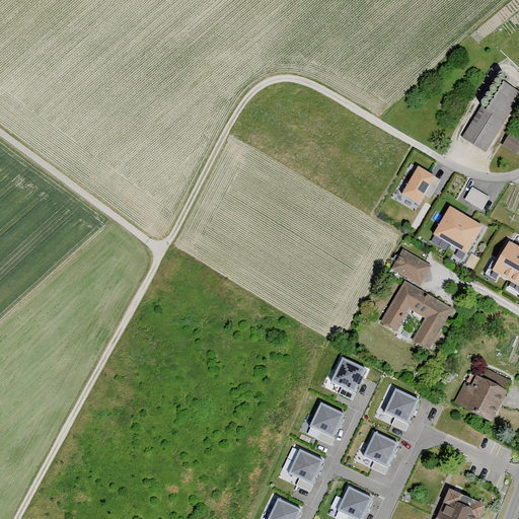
[(464,140),(487,154),(518,99),(518,93),(506,86),(490,114),(483,109),(464,140)]
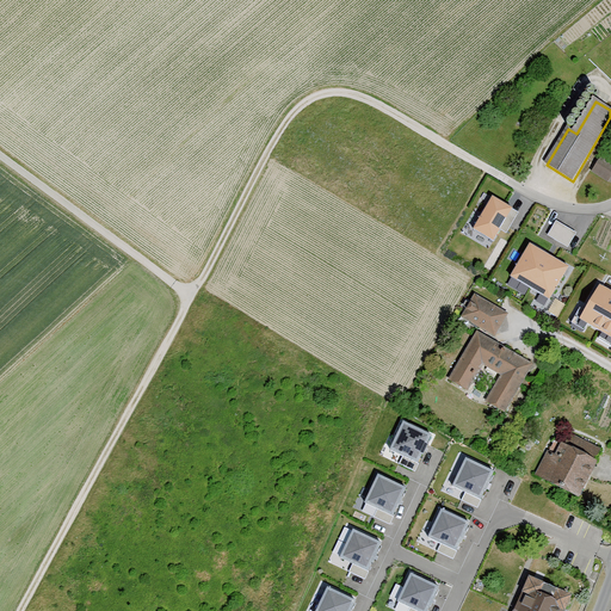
[(610,162),(603,158),(592,174),(608,184),(610,178),(610,162)]
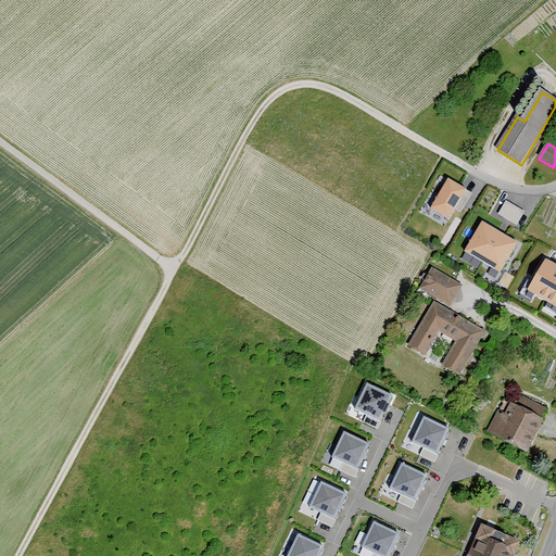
[(447,179),(430,211),(447,222),(467,191),(447,179)]
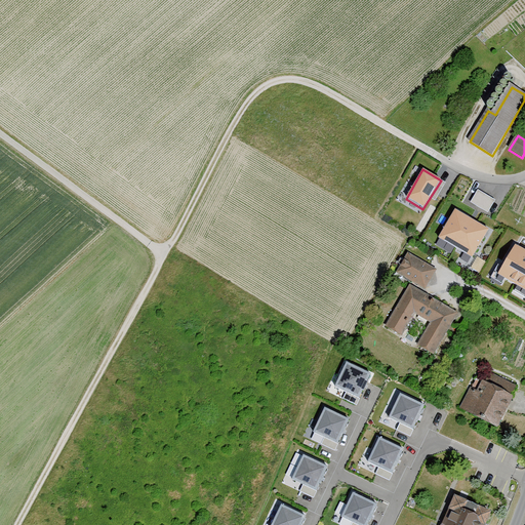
[(480,186),(473,199),(491,209),(498,196),(480,186)]
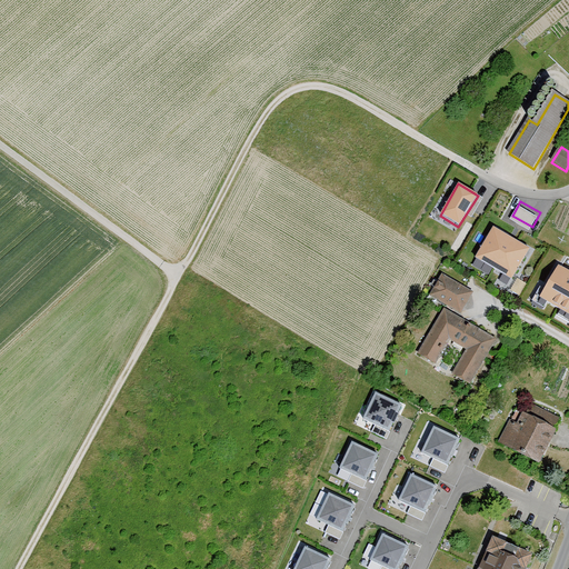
[(531,250),(493,228),(475,260),(512,281),(531,250)]
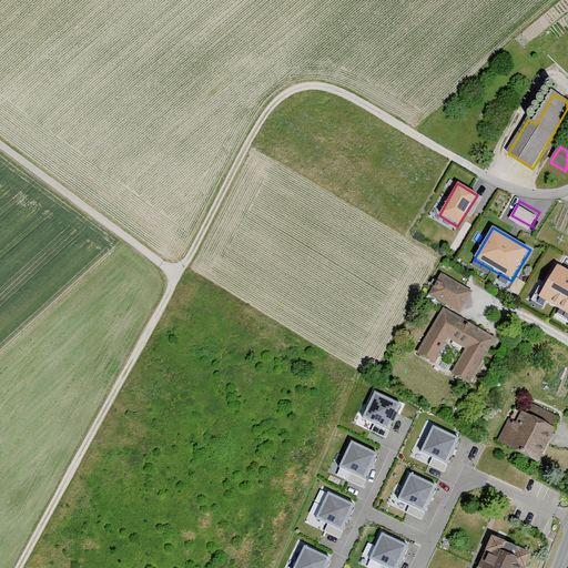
[(567,273),(557,266),(539,298),(567,316),(567,273)]
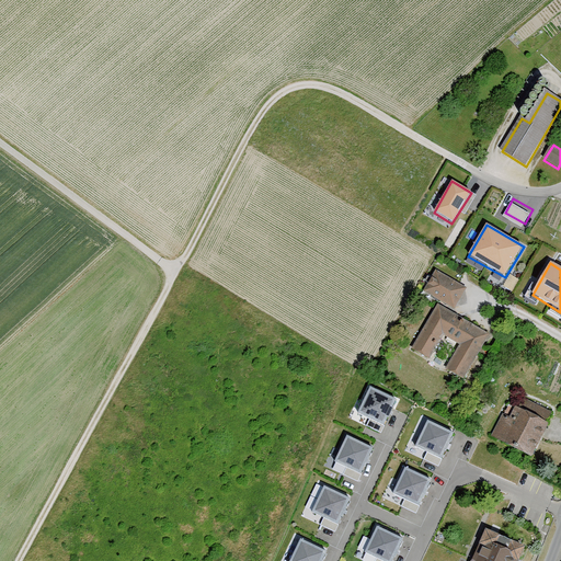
[(466,290),(437,274),(425,294),(455,310),(466,290)]
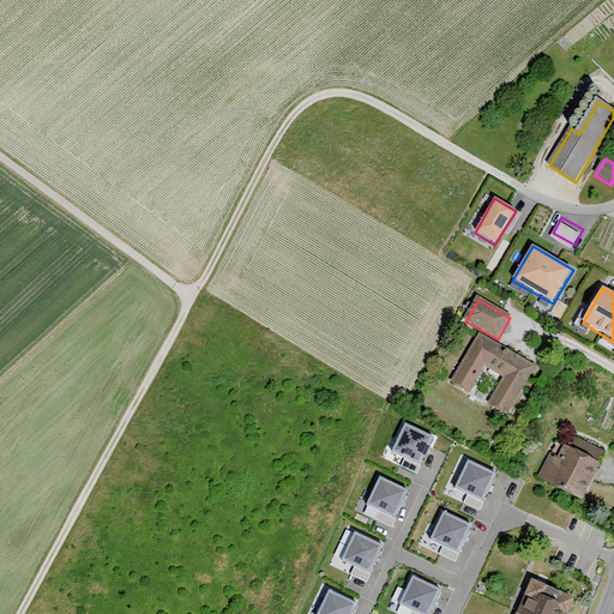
[(535,368),(481,336),(452,383),(470,393),(485,368),(503,379),(488,403),(507,415),(535,368)]
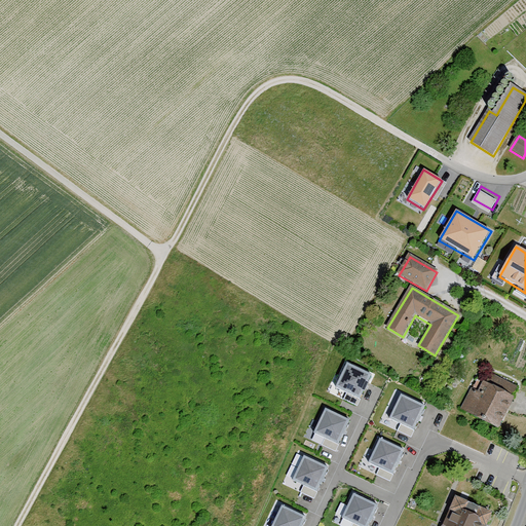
[(347,362),(335,387),(347,393),(344,400),(358,406),(373,374),(347,362)]
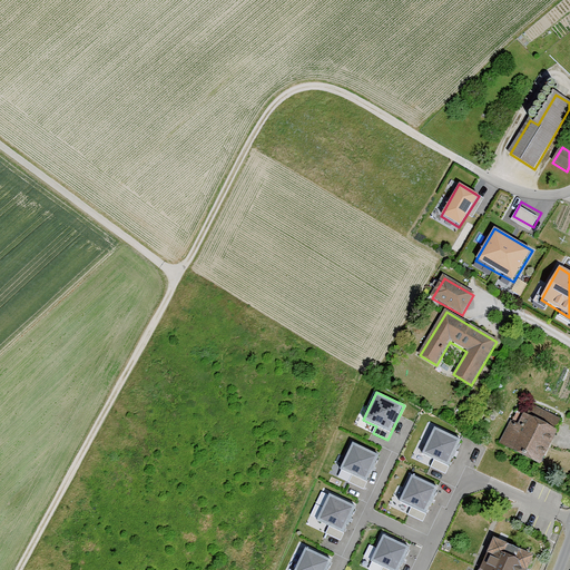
[(520,428),(509,449),(541,465),(563,422),(532,405),(527,418),(519,413),(513,424),(520,428)]
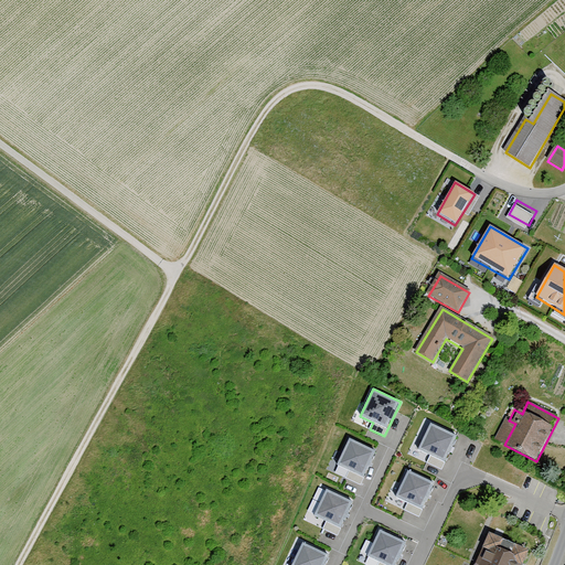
[(430,424),(417,449),(430,455),(427,462),(443,470),(458,438),(430,424)]
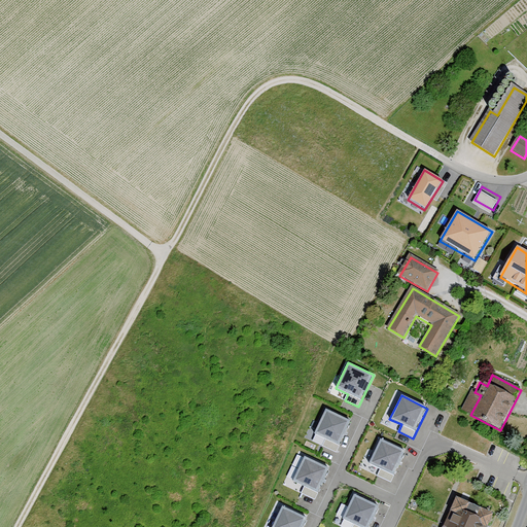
[(350,421),(326,409),(314,433),(322,437),(321,442),(337,450),(350,421)]
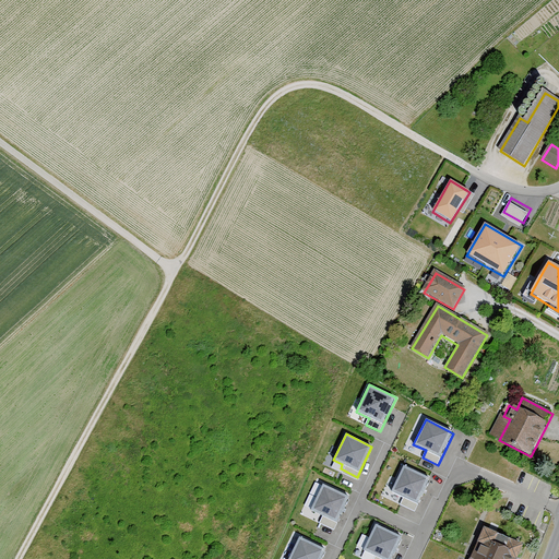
[(404,465),(391,491),(404,498),(401,506),(415,512),(431,478),(404,465)]
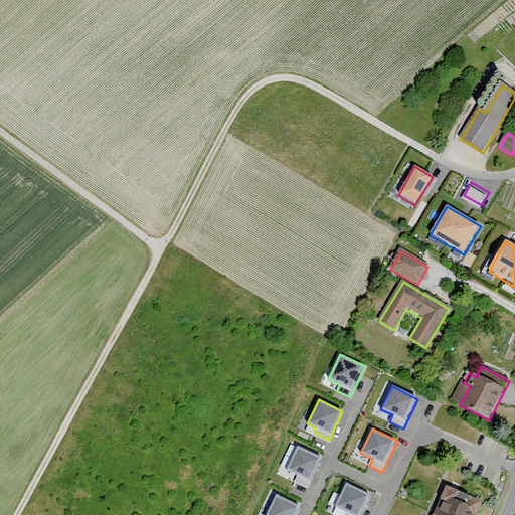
[(298,447),(287,471),(297,476),(294,482),(308,488),(322,458),(298,447)]
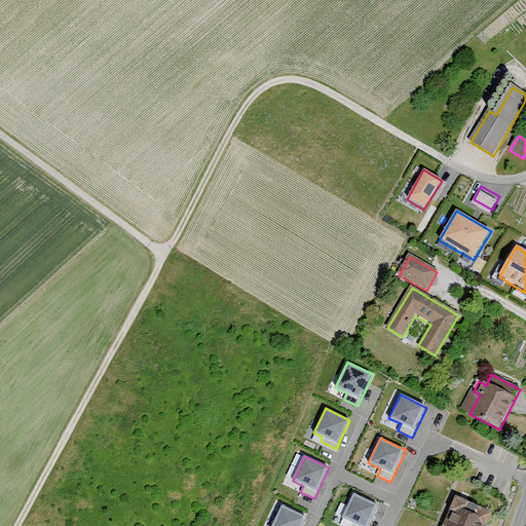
[(353,493),(342,518),(352,523),(350,525),(368,525),(378,504),(353,493)]
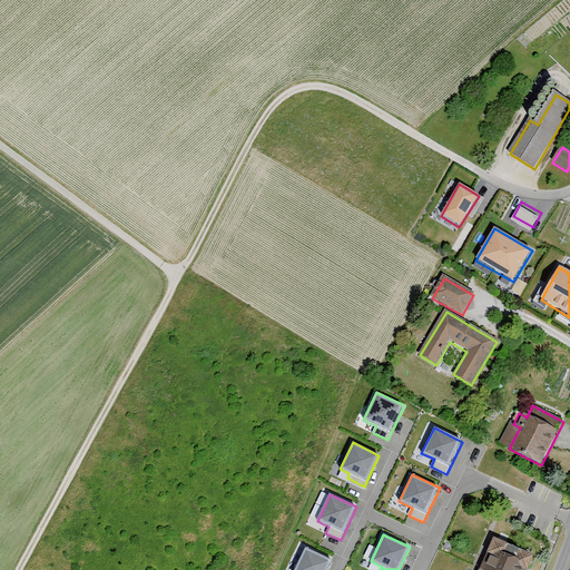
[(529,569),(536,557),(494,539),(480,569),(529,569)]
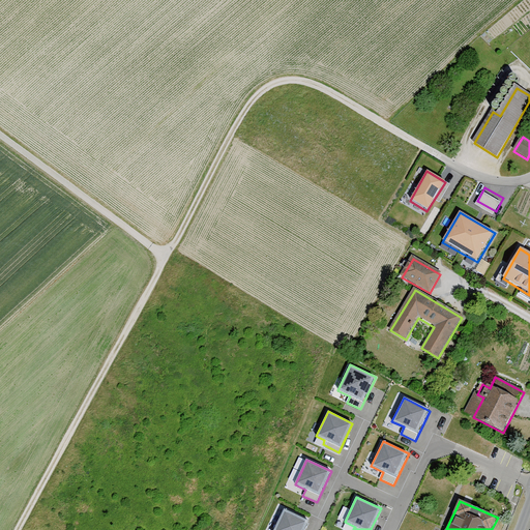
[(285,510),(274,529),(304,529),(308,522),(285,510)]
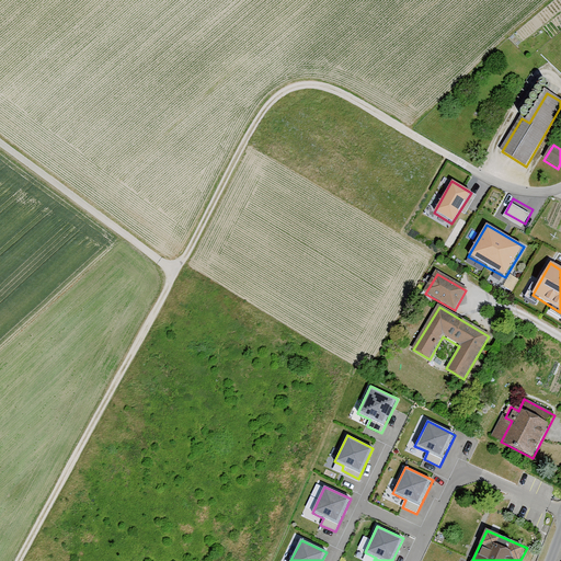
All buildings are outlined.
